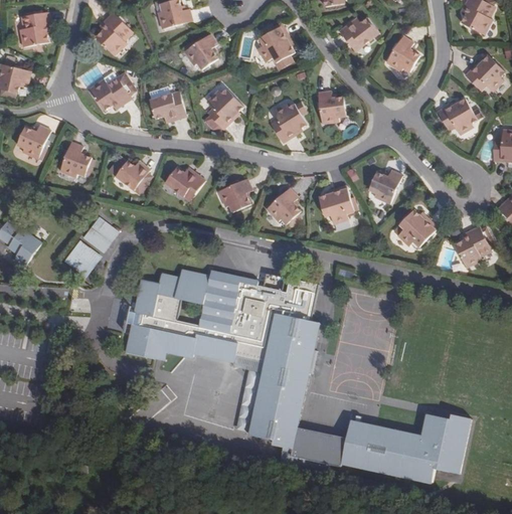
[(157,3),(171,0),(157,0),(152,1),(155,12),(158,12),(157,3)]
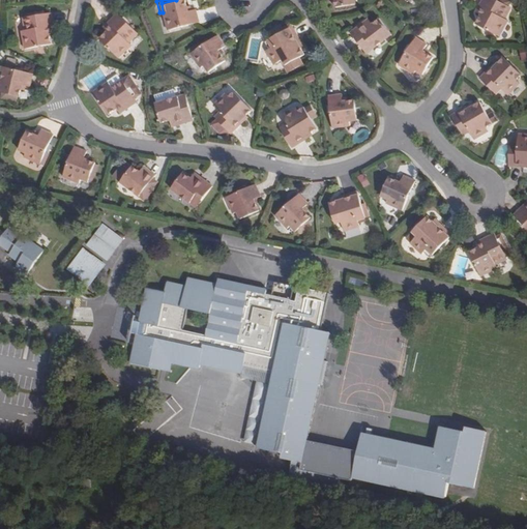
[(181,8),(182,8),(180,0),(176,0),(162,3),(163,12),(159,12),(164,30),(194,23),(192,10),(186,11),(182,12),(181,8)]
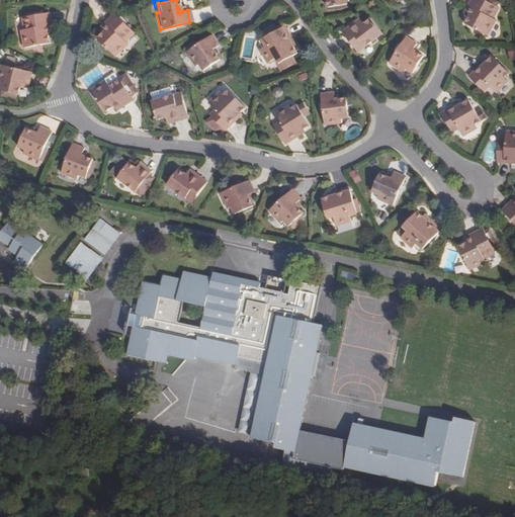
[(469,0),(466,6),(470,8),(467,14),(462,23),(486,35),(494,19),(492,18),(489,16),(494,6),(482,0),(469,0)]
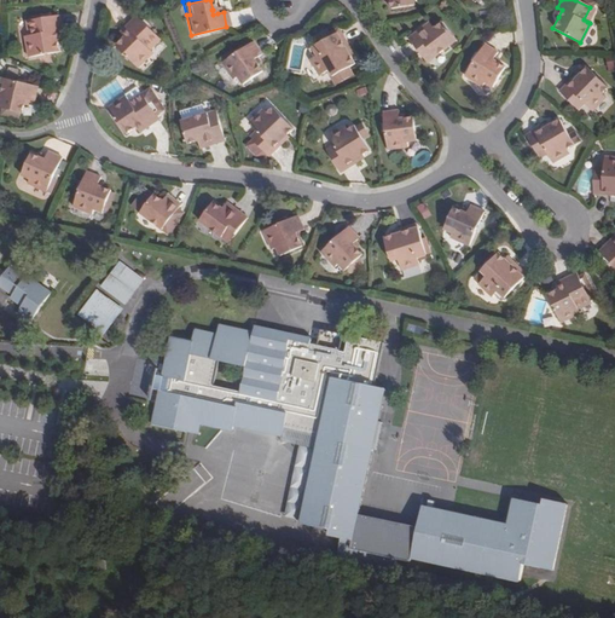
[(593,9),(590,7),(584,19),(587,22),(593,9)]
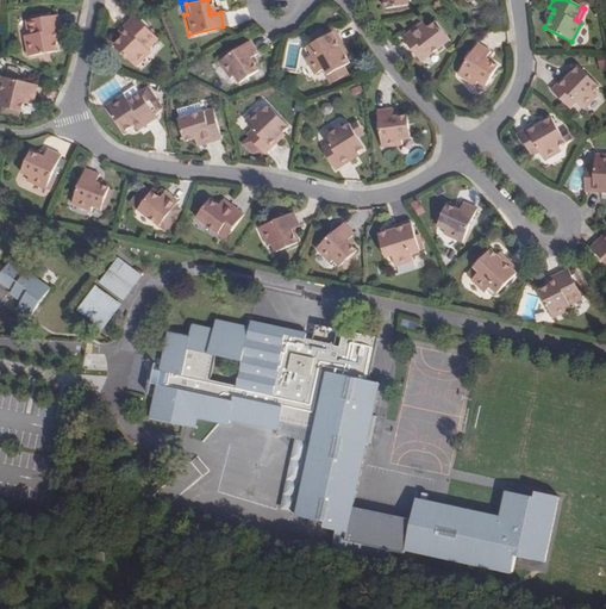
[(55,16),(26,19),(29,33),(24,35),(22,35),(24,55),(54,50),(51,38),(50,30),(57,29),(55,16)]
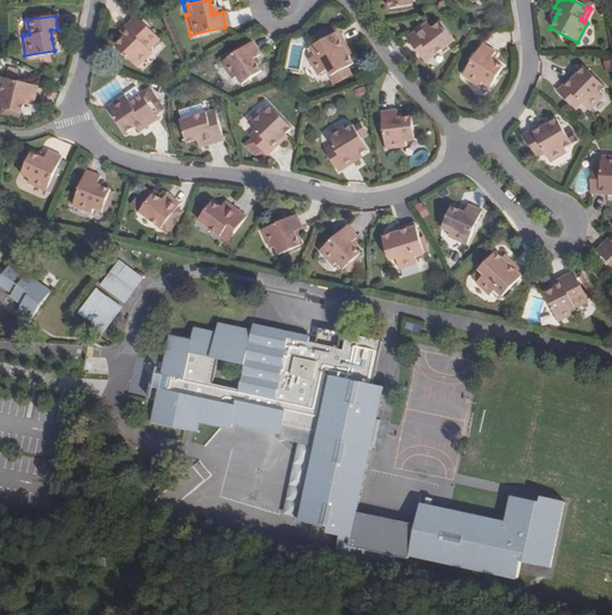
[(135,16),(124,27),(128,30),(123,36),(113,45),(134,67),(149,52),(147,49),(144,47),(154,37),(135,16)]
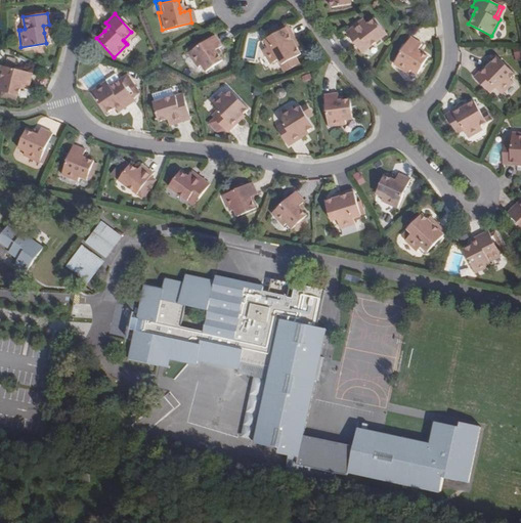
[(359,27),(355,22),(343,33),(353,46),(359,41),(365,48),(383,34),(370,18),(363,24),(359,27)]
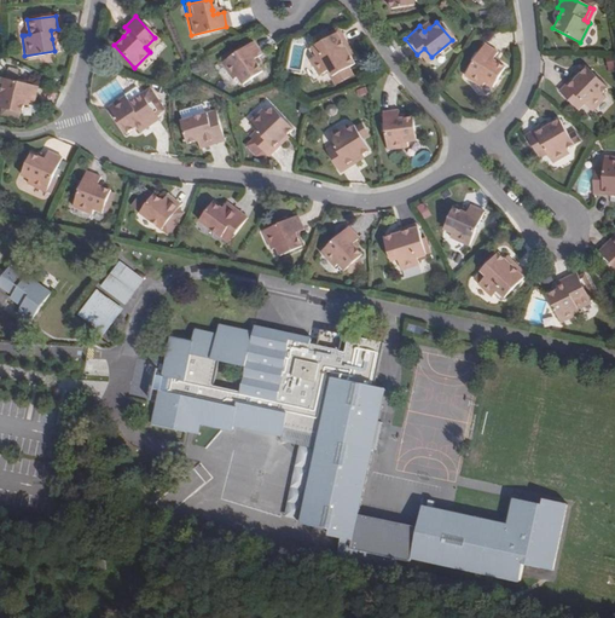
[(119,32),(123,36),(128,30),(125,27),(119,32)]
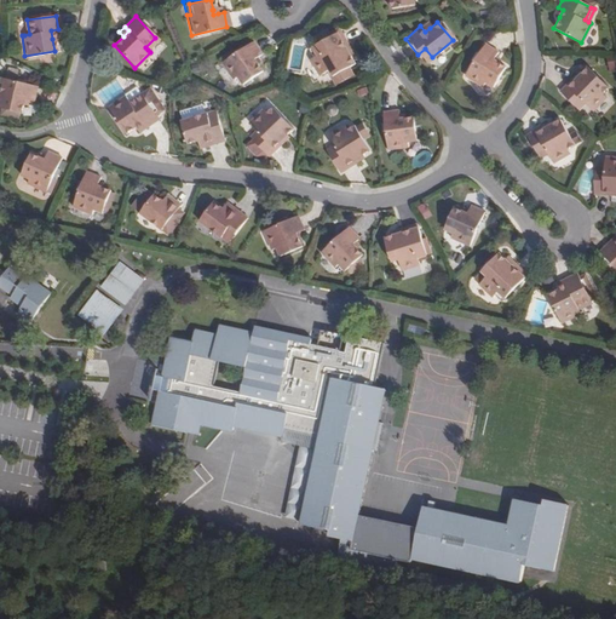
[(318,76),(326,72),(328,70),(332,78),(347,69),(352,66),(349,58),(346,55),(351,52),(340,34),(330,39),(328,35),(327,32),(315,39),(318,46),(312,49),(316,56),(310,59),(318,76)]
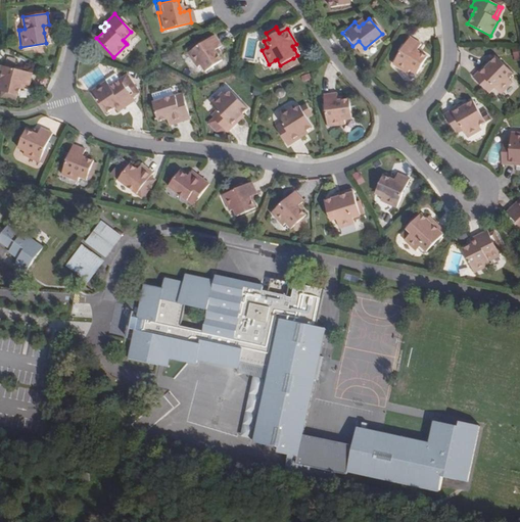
[(133,35),(131,32),(123,40),(125,42),(133,35)]
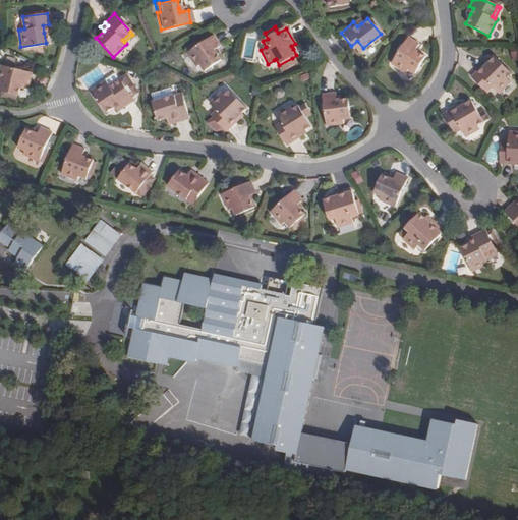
[(193,44),(183,49),(192,64),(196,62),(200,70),(218,60),(213,52),(211,54),(209,50),(213,47),(217,45),(211,35),(193,44)]
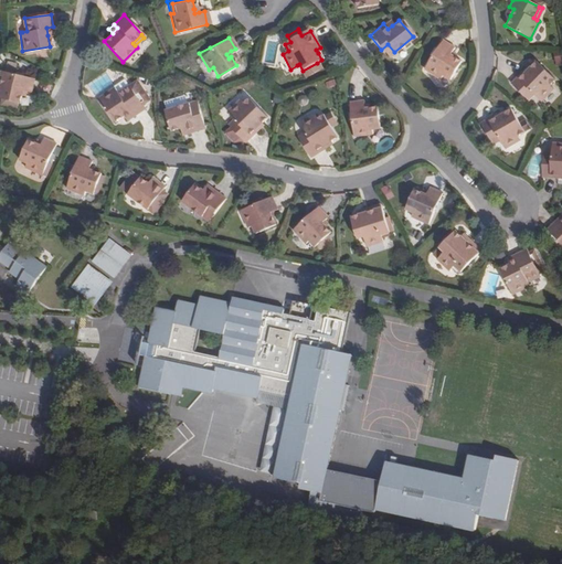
[(462,62),(452,56),(451,57),(447,55),(451,51),(453,46),(441,40),(423,68),(438,78),(442,74),(449,78),(462,62)]
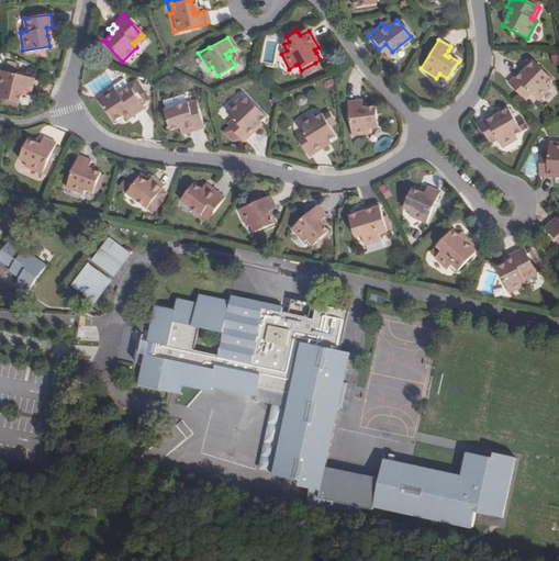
[(198,53),(209,47),(207,44),(197,49),(198,53)]
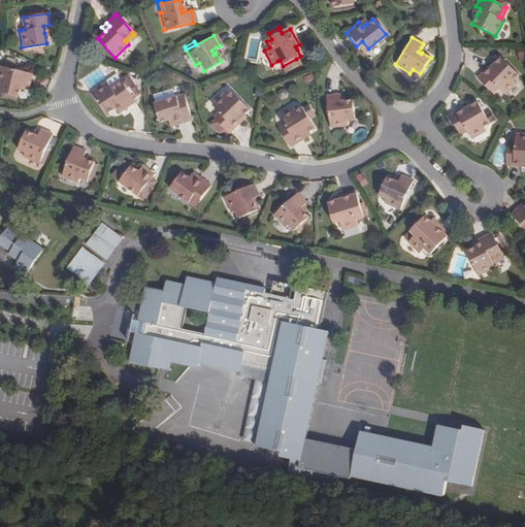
[(362,41),(356,46),(362,54),(368,48),(362,41)]
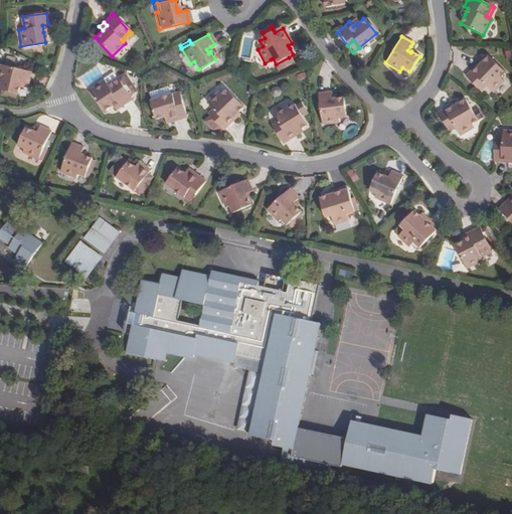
[(477,50),(474,58),(477,60),(476,63),(471,61),(464,79),(478,84),(481,77),(488,79),(496,82),(502,67),(498,65),(501,59),(477,50)]
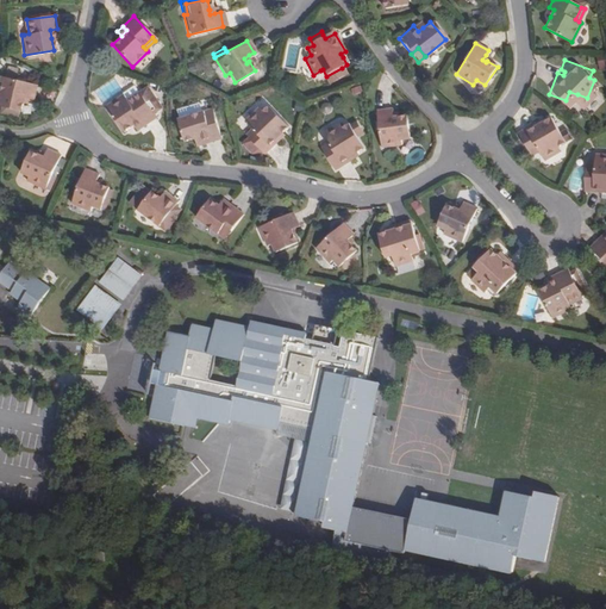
[(345,75),(342,68),(326,76),(323,69),(320,70),(329,85),(345,75)]
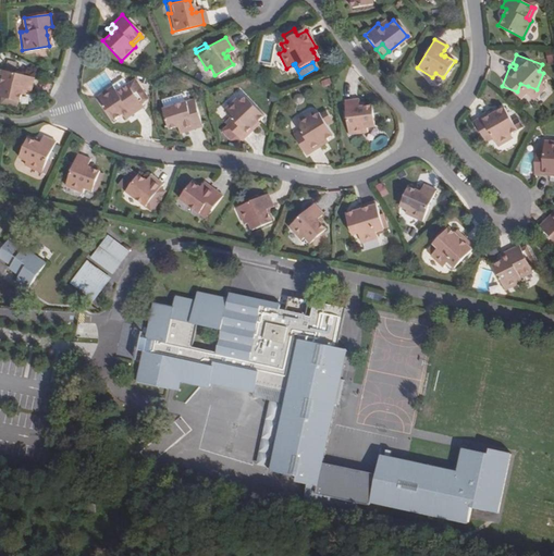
[(0,99),(17,104),(20,95),(17,94),(19,89),(24,90),(27,91),(31,78),(29,78),(23,76),(12,74),(13,71),(2,69),(1,72),(0,72),(0,99)]
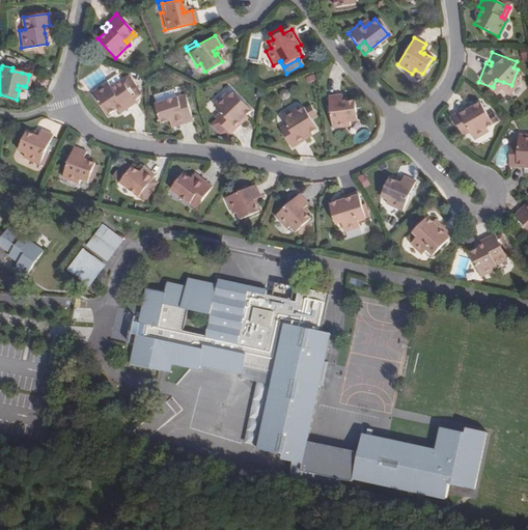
[(108,88),(118,81),(117,78),(106,85),(108,88)]
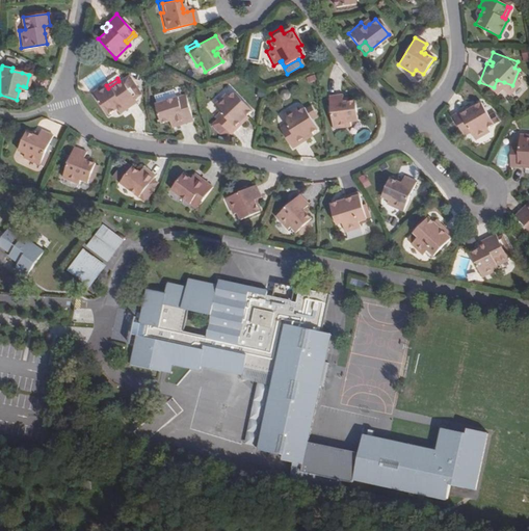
[(502,90),(504,82),(497,80),(494,87),(502,90)]
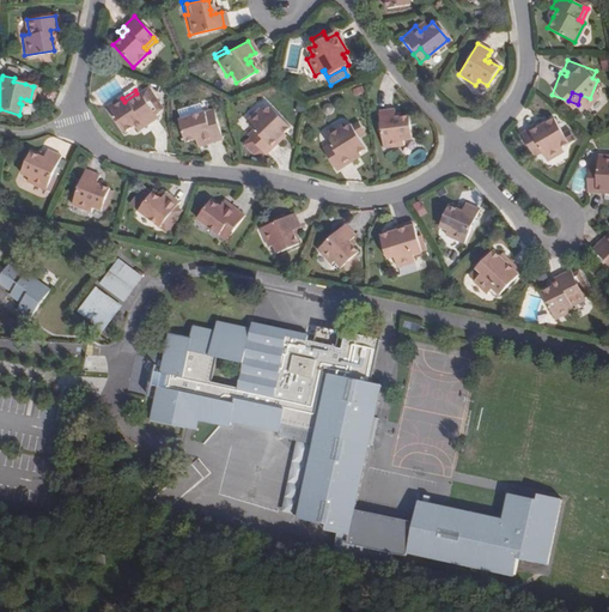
[(125,102),(122,98),(121,95),(103,105),(119,132),(129,126),(135,122),(139,128),(153,120),(144,104),(139,96),(136,94),(125,102)]
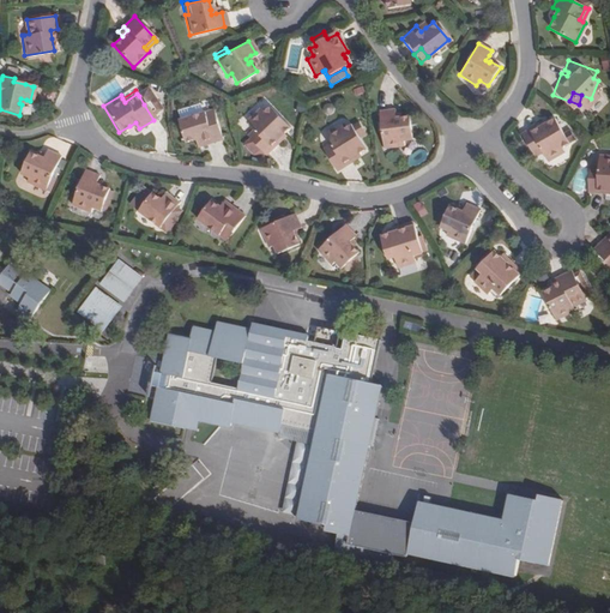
[(259,136),(252,142),(264,156),(282,138),(277,134),(279,131),(282,133),(289,126),(269,106),(263,112),(259,108),(246,121),(253,130),(259,136)]
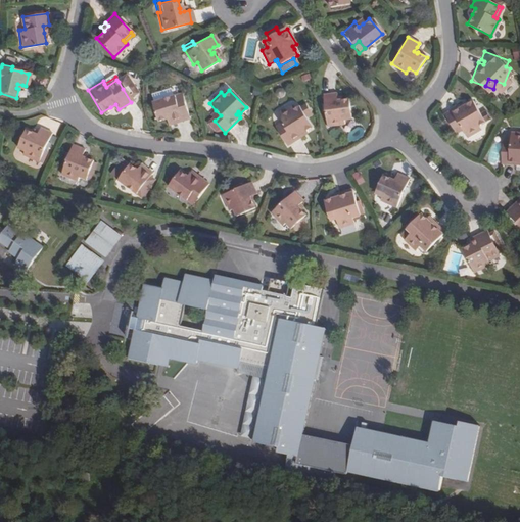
[(176,102),(183,100),(181,92),(174,94),(176,102)]
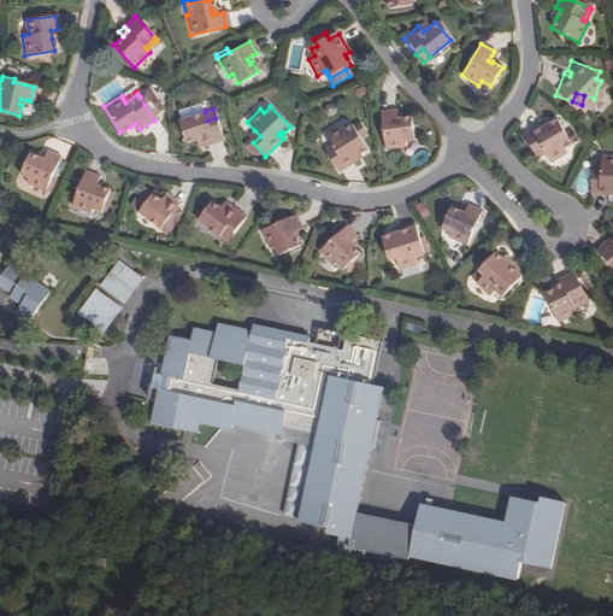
[(207,121),(205,111),(178,118),(183,142),(194,140),(199,139),(200,146),(220,140),(216,118),(207,121)]
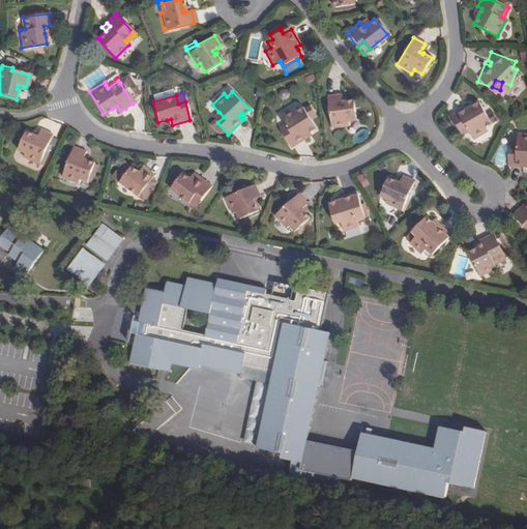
[(339,105),(339,100),(338,96),(325,97),(329,128),(347,126),(347,121),(355,120),(353,101),(344,103),(344,105),(339,105)]
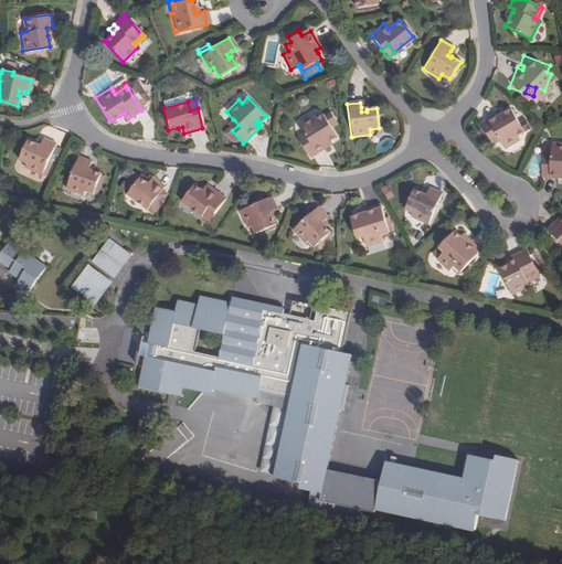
[(475,127),(485,142),(492,137),(496,144),(501,152),(519,141),(518,138),(523,134),(522,132),(528,129),(523,121),(518,125),(509,109),(499,116),(495,118),(492,116),(475,127)]
